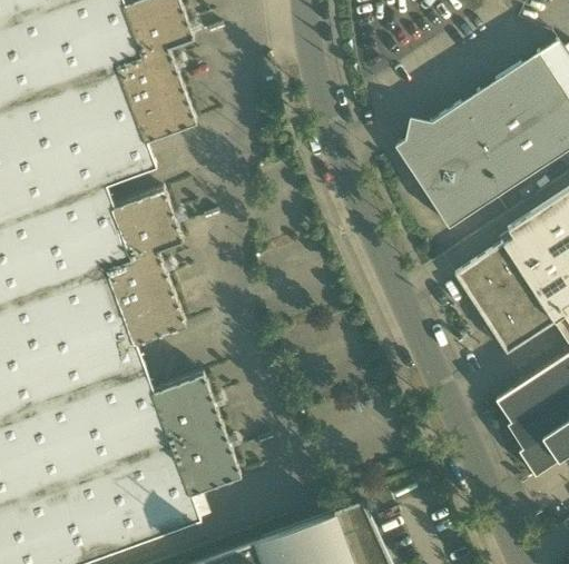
[(0,0),(0,563),(85,563),(202,521),(193,496),(203,492),(243,477),(205,374),(155,392),(137,345),(187,327),(159,251),(185,243),(165,189),(115,207),(107,186),(157,168),(148,142),(198,124),(170,49),(195,39),(180,0),(137,0),(126,5),(124,0),(0,0)]
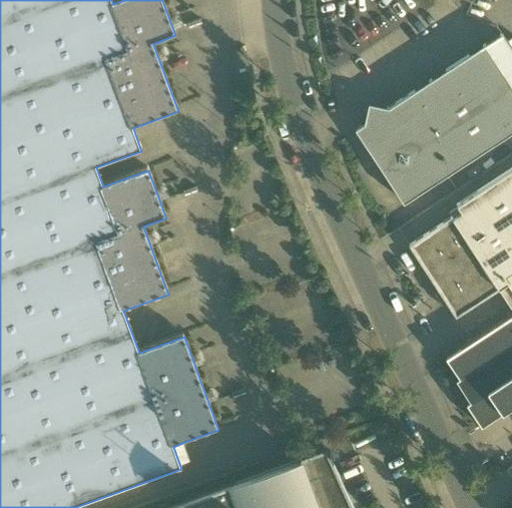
[(511,53),(502,38),(469,60),(495,100),(511,90),(511,53)]
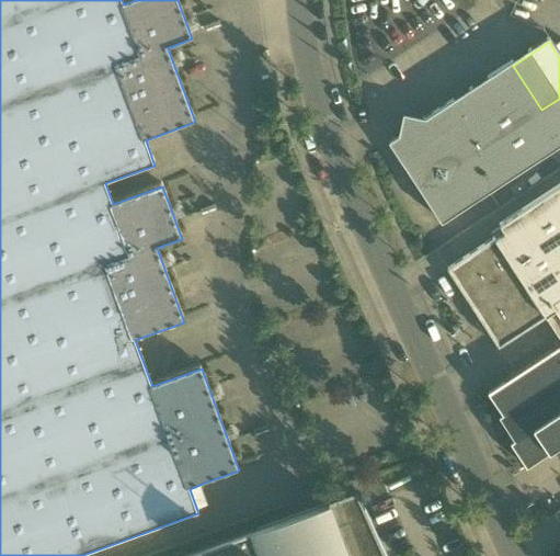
[(390,146),(443,227),(559,150),(559,99),(541,110),(513,66),(425,123),(400,139),(390,146)]
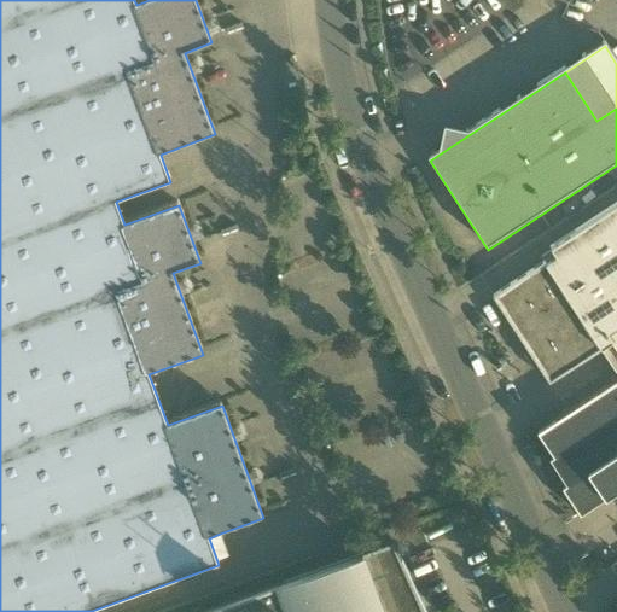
[(446,130),(441,153),(469,135),(446,130)]
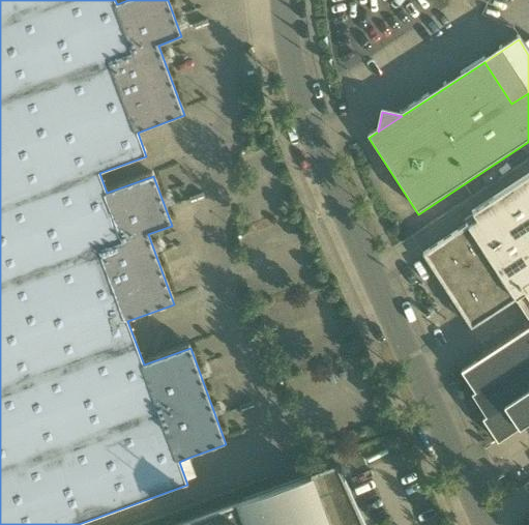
[(476,223),(468,229),(517,303),(525,297),(528,302),(528,179),(472,216),(476,223)]
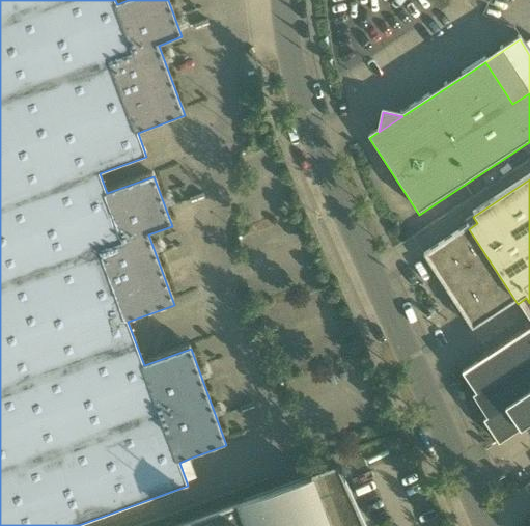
[(473,333),(518,304),(469,229),(424,258),(473,333)]
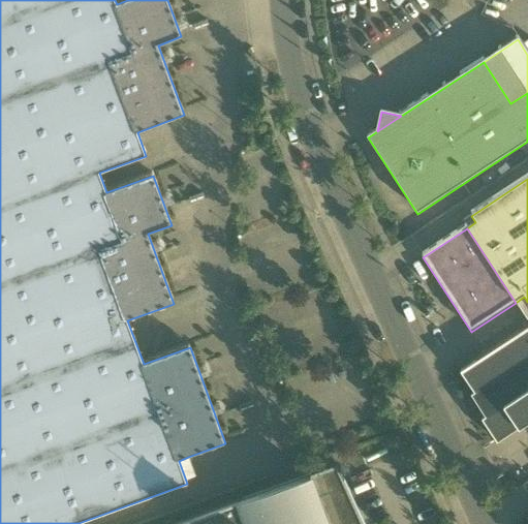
[(516,303),(527,320),(527,302),(524,297),(516,303)]
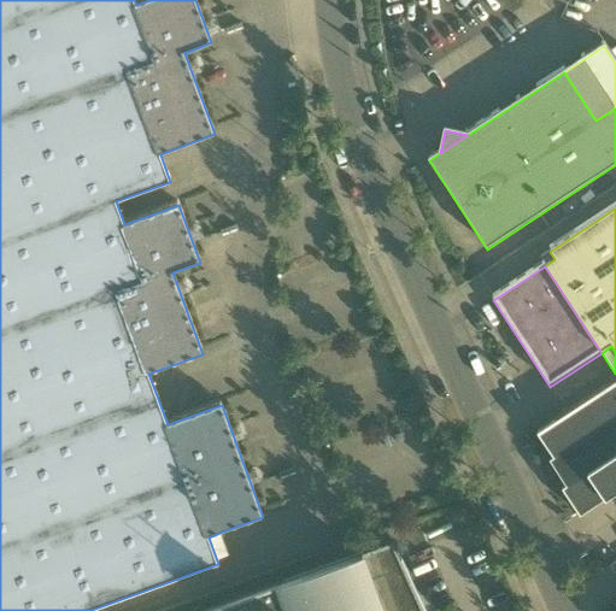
[(615,383),(537,435),(553,460),(550,463),(567,488),(562,491),(580,518),(615,495),(615,383)]
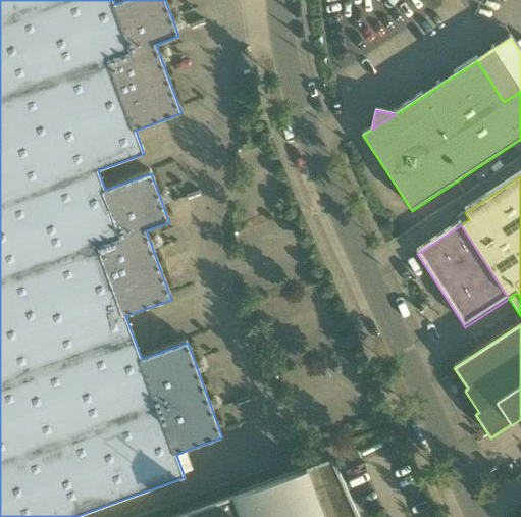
[(176,455),(185,477),(194,474),(186,451),(176,455)]
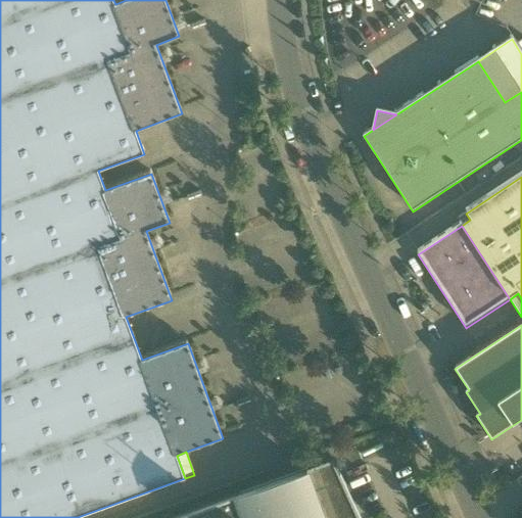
[(359,517),(333,463),(183,517),(359,517)]
